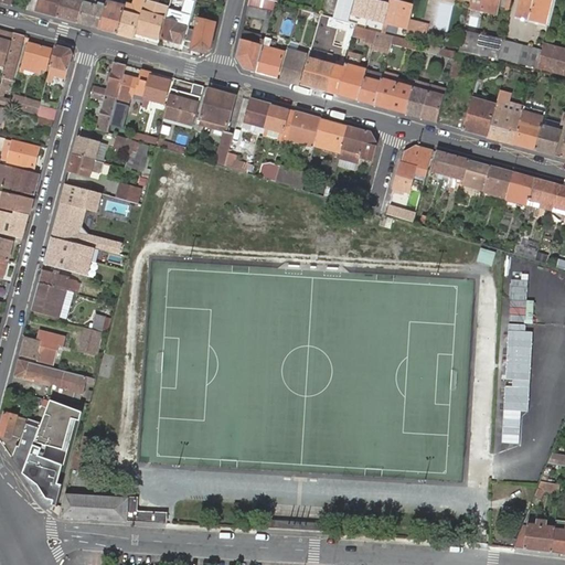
[(36,12),(39,0),(29,0),(28,9),(36,12)]
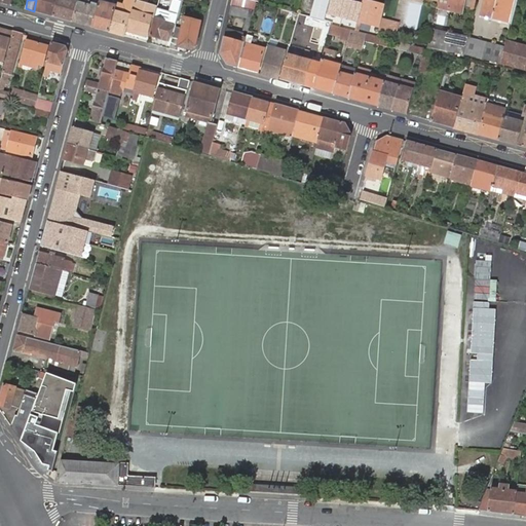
[(36,0),(34,11),(53,16),(58,0),(36,0)]
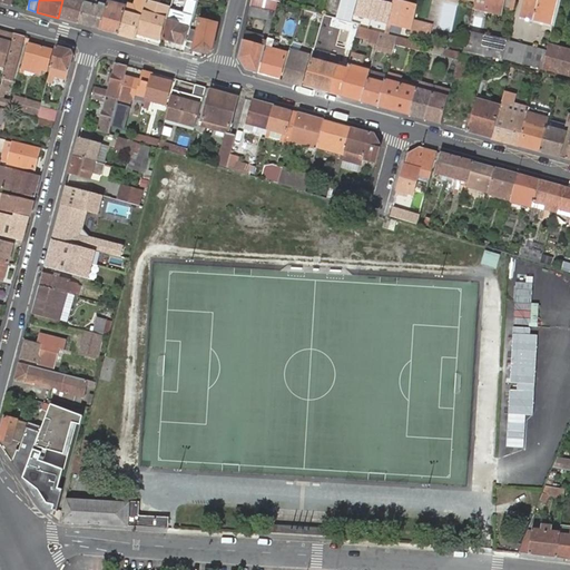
[(62,0),(58,18),(79,23),(85,2),(86,1),(82,0),(62,0)]
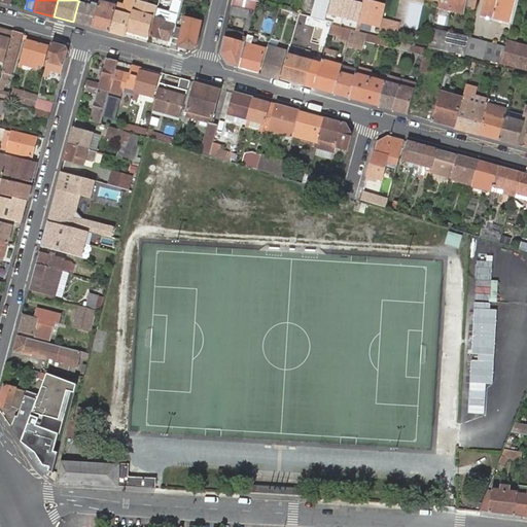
[(93,28),(99,8),(89,5),(90,0),(79,0),(79,1),(78,2),(73,22),(93,28)]
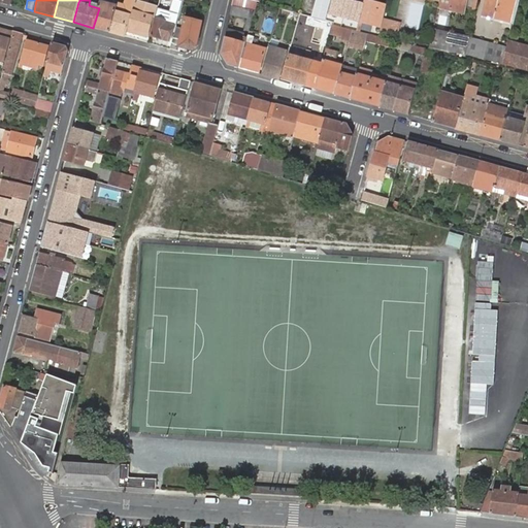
[(104,0),(100,0),(100,1),(99,8),(93,28),(109,32),(116,10),(117,6),(112,5),(111,9),(105,7),(103,6),(104,2),(104,0)]
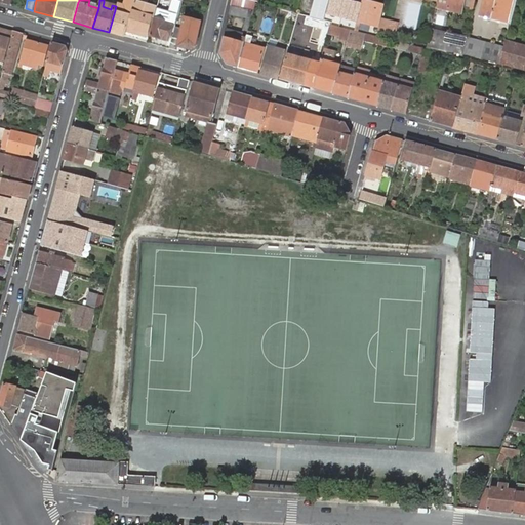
[(132,10),(134,1),(134,0),(125,0),(124,5),(123,12),(118,11),(115,10),(109,32),(112,33),(125,36),(126,31),(129,21),(131,14),(132,10)]
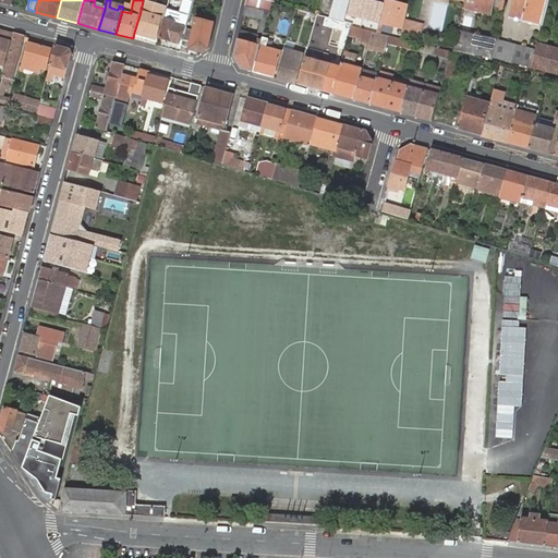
[(246,0),(245,7),(269,11),(271,4),(273,1),(275,2),(275,0),(246,0)]
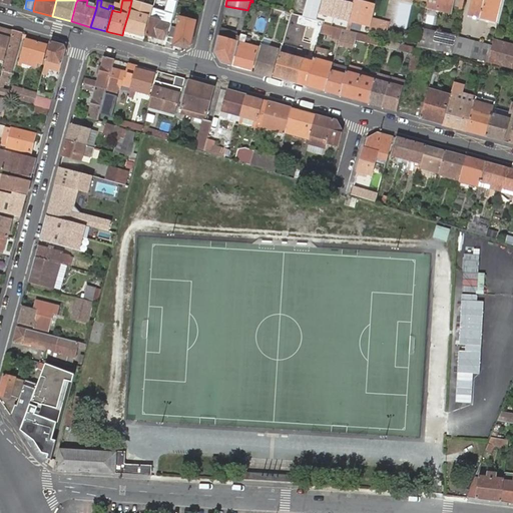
[(307,0),(304,16),(316,19),(321,0),(307,0)]
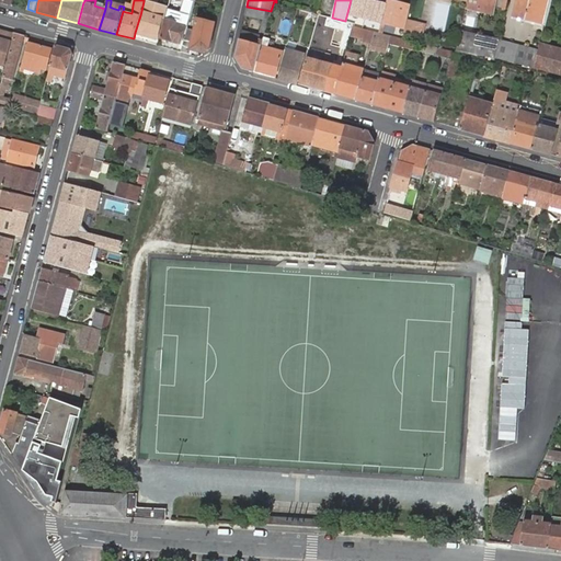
[(385,11),(386,4),(384,3),(385,2),(384,2),(380,1),(379,1),(379,2),(369,0),(352,0),(348,13),(357,15),(355,21),(380,27),(381,24),(381,22),(385,11)]
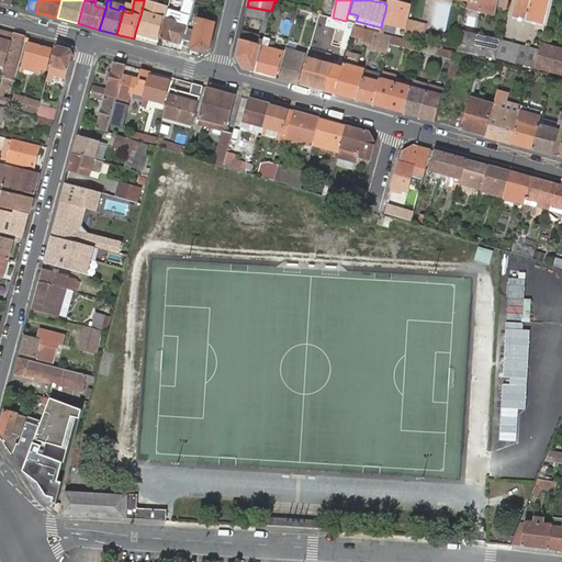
[(398,2),(390,0),(388,0),(386,4),(385,11),(408,18),(411,8),(397,4),(398,2)]
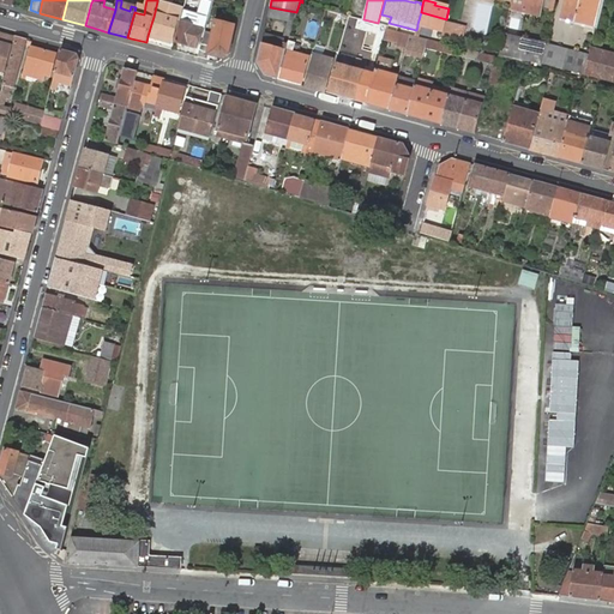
[(510,8),(523,11),(524,0),(511,0),(510,8)]
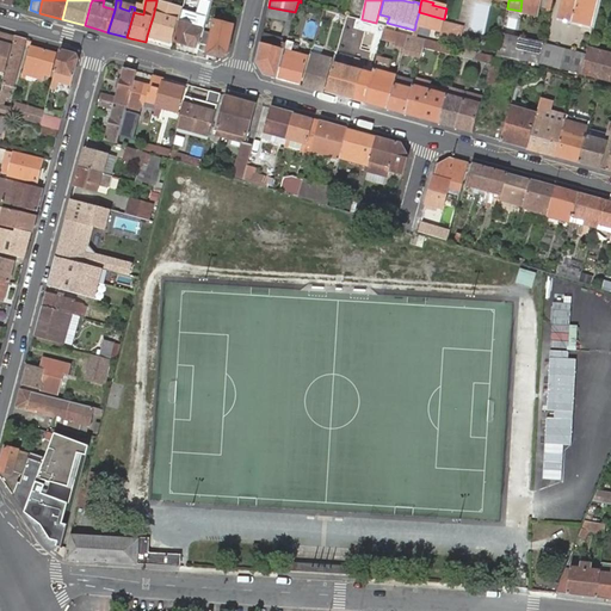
[(539,0),(522,0),(520,11),(536,14),(539,0)]
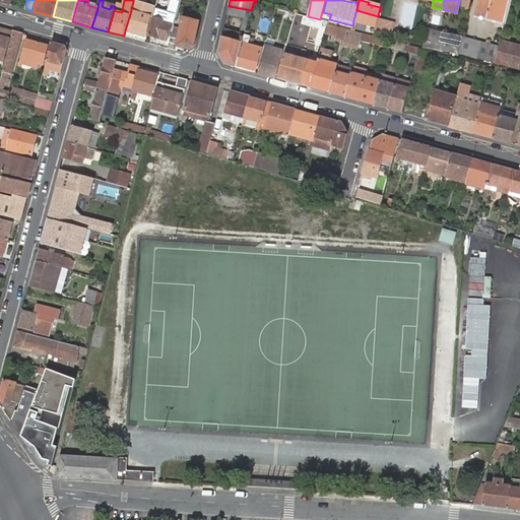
[(489,13),(492,0),(478,0),(476,12),(479,13),(480,11),(489,13)]
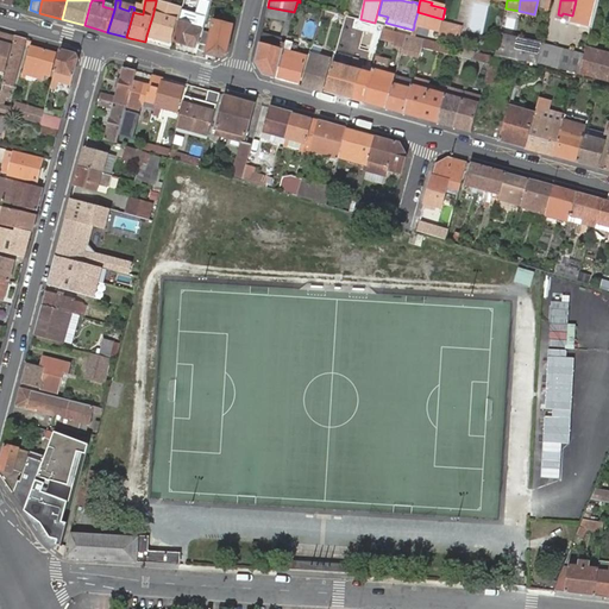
[(595,0),(576,0),(572,16),(571,19),(571,20),(589,25),(595,0)]
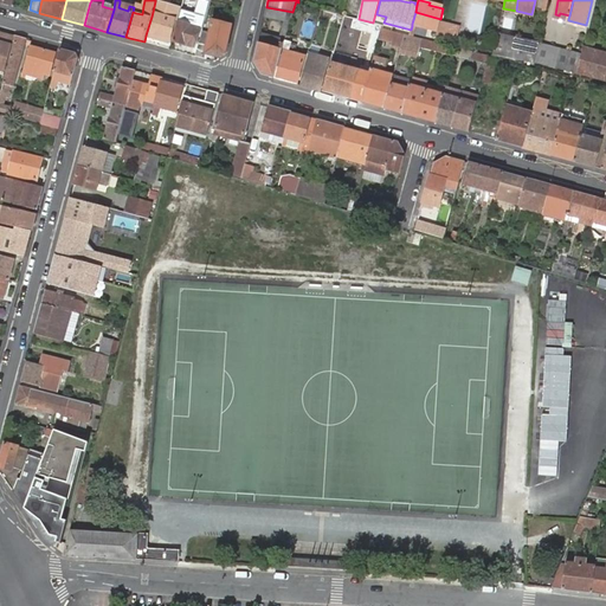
[(178,19),(181,7),(155,1),(153,12),(152,17),(149,24),(146,36),(168,42),(175,19),(178,19)]
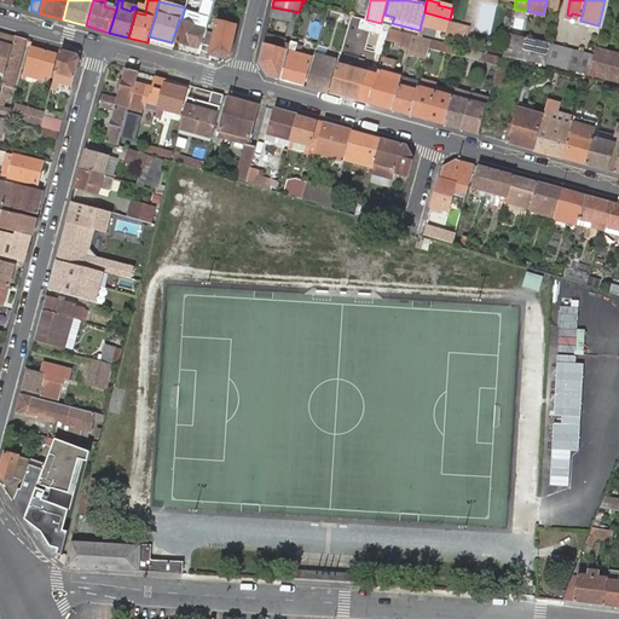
[(138,4),(137,7),(136,12),(139,13),(145,15),(146,6),(138,4)]
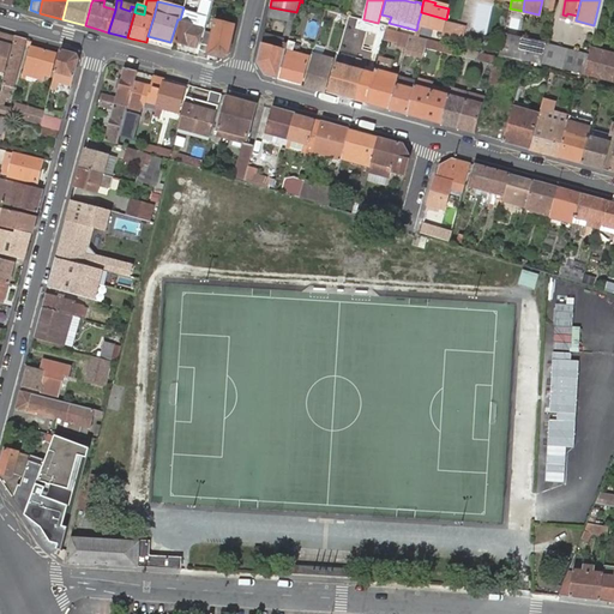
[(296,12),(270,7),(268,17),(294,23),(296,12)]
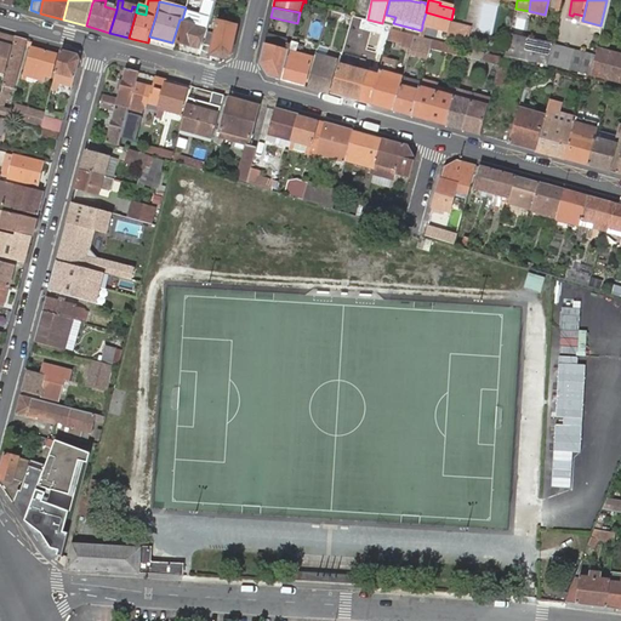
[(451,20),(426,12),(422,24),(449,32),(450,23),(451,20)]
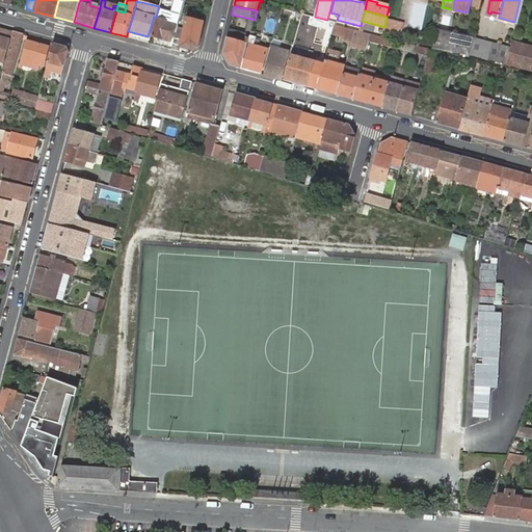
[(153,35),(170,41),(175,24),(177,19),(173,18),(173,20),(170,20),(170,22),(160,19),(160,17),(158,16),(153,35)]
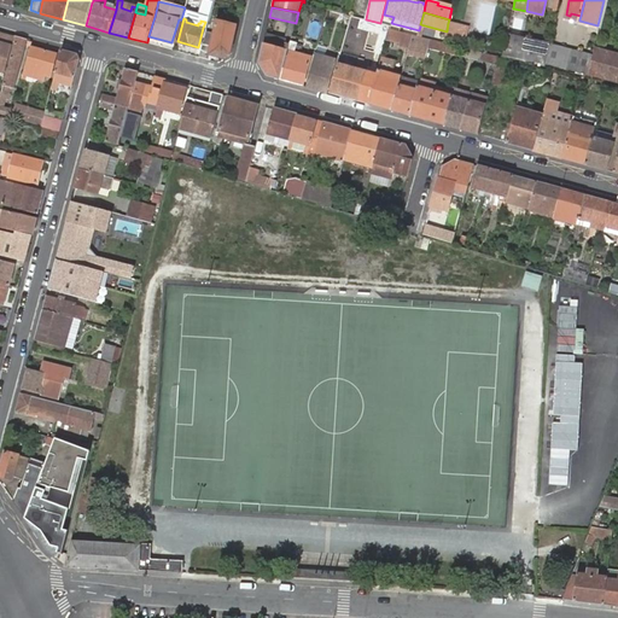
[(448,23),(447,31),(445,36),(444,41),(449,42),(465,46),(470,29),(448,23)]
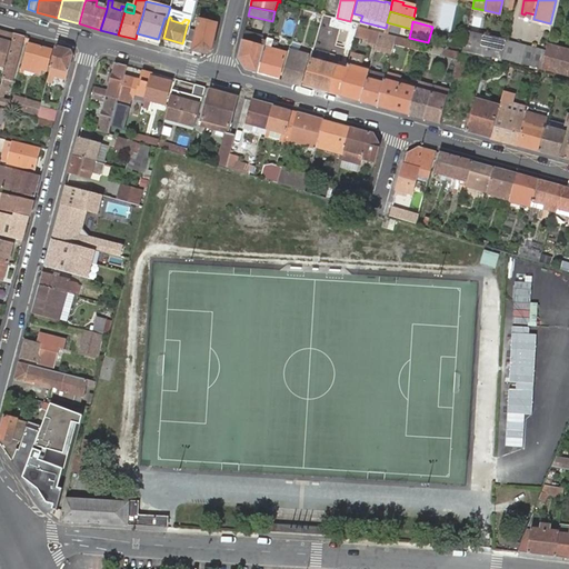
[(197,30),(190,28),(183,52),(191,55),(192,51),(206,53),(212,50),(216,35),(206,32),(198,30),(197,30)]
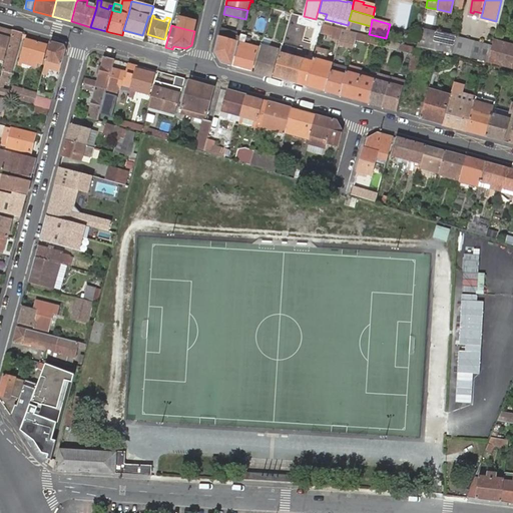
[(343,29),(324,25),(322,30),(342,35),(343,29)]
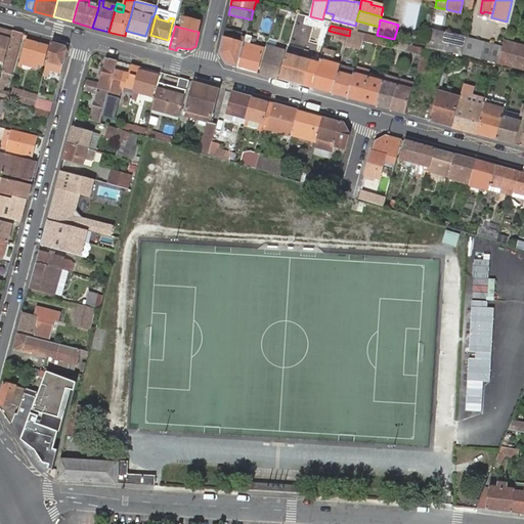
[(12,32),(0,28),(0,61),(4,63),(12,32)]
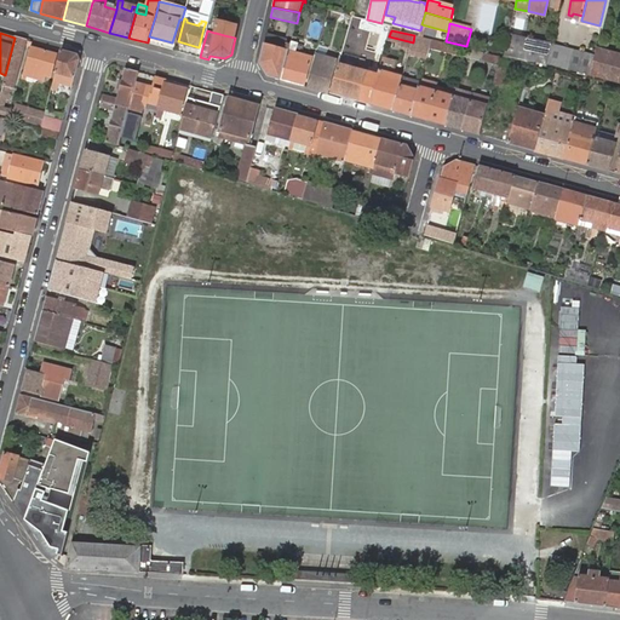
[(430,49),(432,40),(414,35),(413,42),(409,53),(426,58),(430,49)]
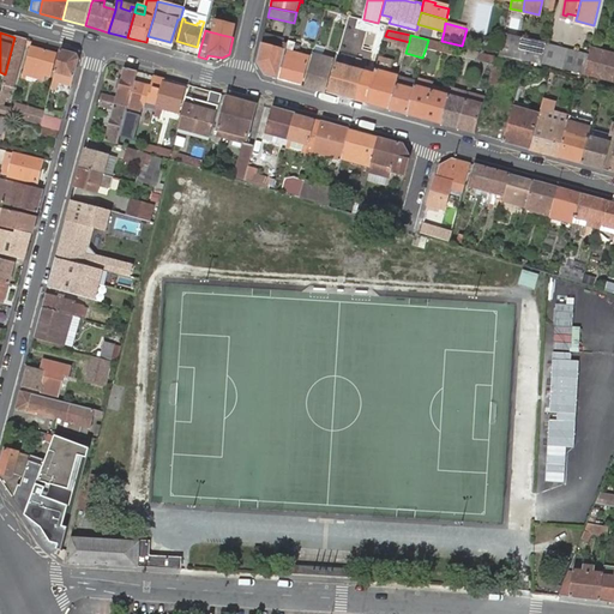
[(542,62),(547,44),(504,35),(500,53),(542,62)]
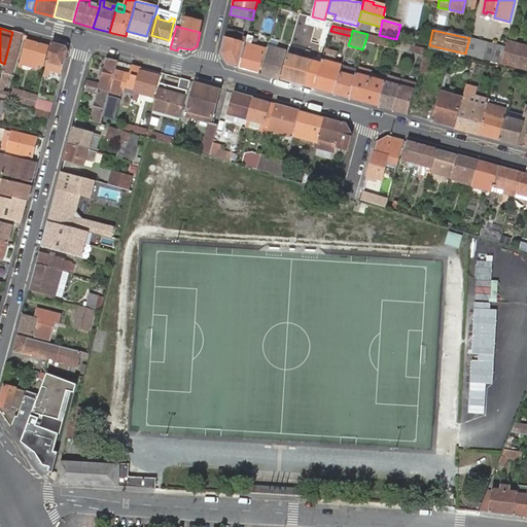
[(382,38),(367,34),(365,41),(380,45),(382,38)]
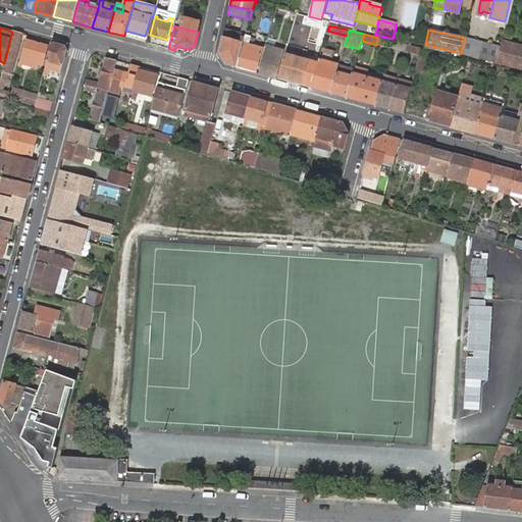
[(251,37),(246,35),(245,38),(244,42),(237,67),(256,72),(263,49),(260,48),(261,47),(256,45),(253,45),(249,44),(251,37)]
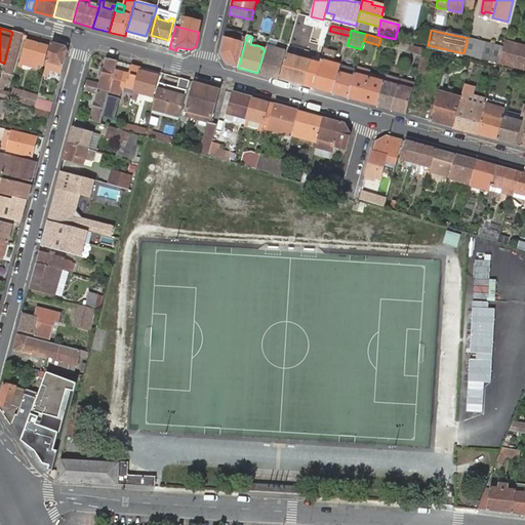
[(1,79),(0,78),(0,90),(3,91),(5,85),(8,85),(9,82),(11,74),(12,74),(22,38),(13,36),(1,79)]
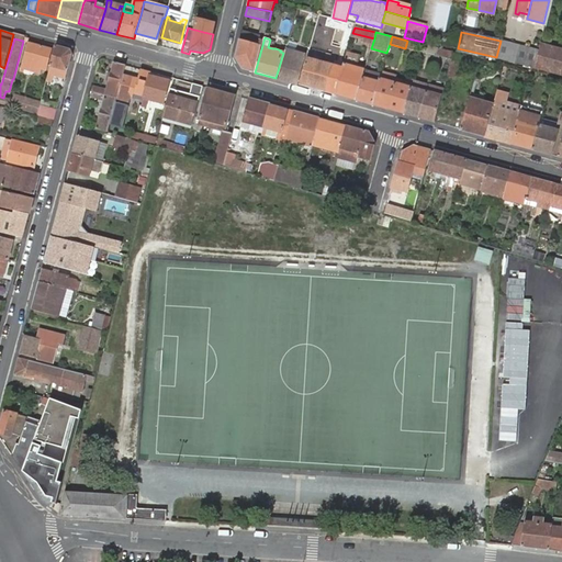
[(244,40),(240,38),(236,57),(243,69),(255,72),(262,45),(263,41),(260,40),(260,42),(259,44),(244,40)]
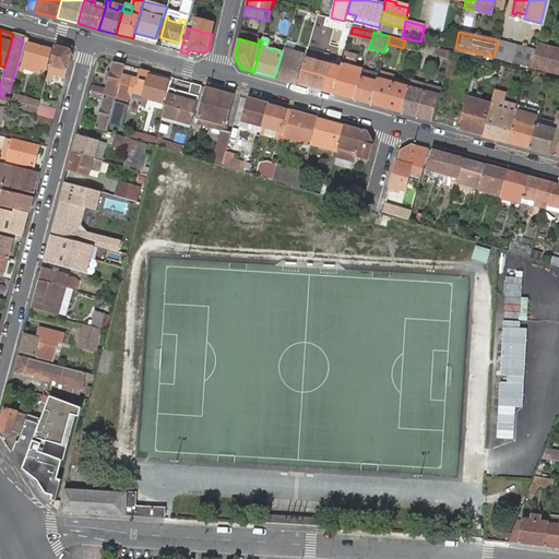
[(418,51),(420,45),(405,40),(403,48),(418,51)]
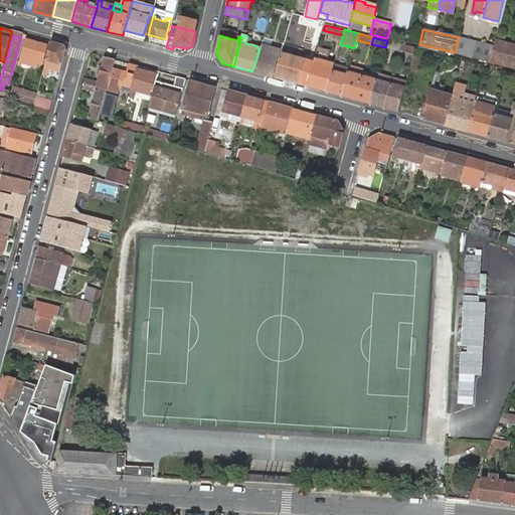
[(477,41),(459,37),(455,52),(473,57),(477,41)]
